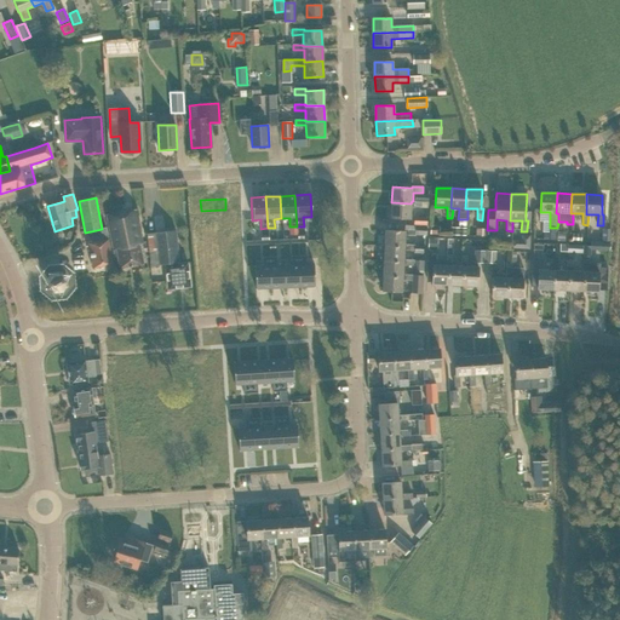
[(412,201),(411,204),(391,202),(391,218),(411,219),(412,207),(423,207),(423,202),(415,201),(413,201),(412,201)]
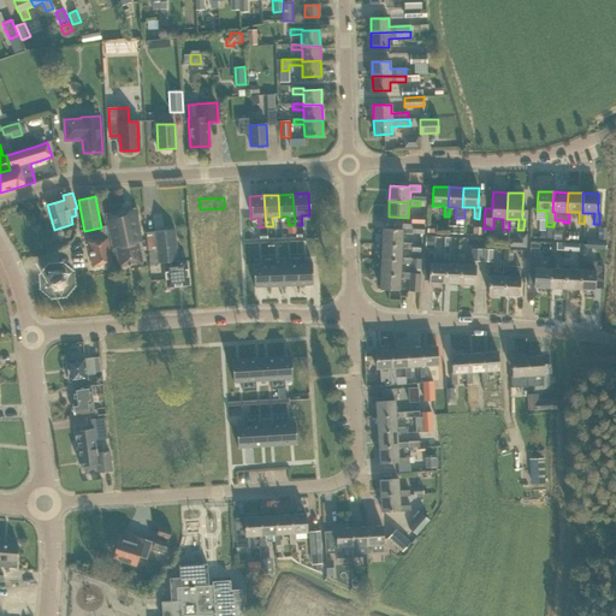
[(106,213),(113,249),(116,248),(118,262),(119,267),(142,262),(138,243),(142,243),(135,208),(106,213)]
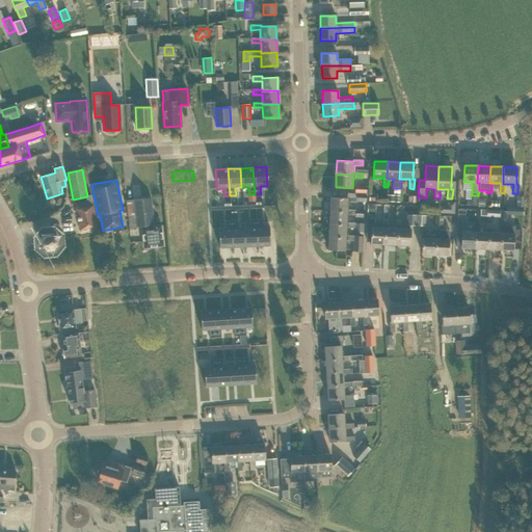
[(100,214),(98,215),(96,215),(91,195),(87,196),(78,198),(80,208),(76,209),(80,231),(97,227),(102,227),(100,214)]
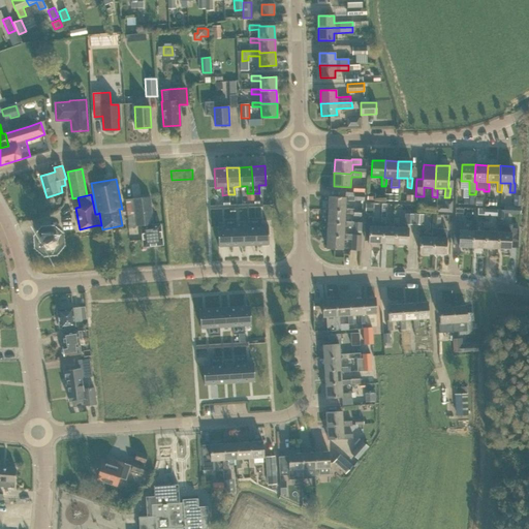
[(345,209),(346,200),(354,200),(354,196),(345,195),(345,197),(329,196),(328,209),(345,210),(345,209)]
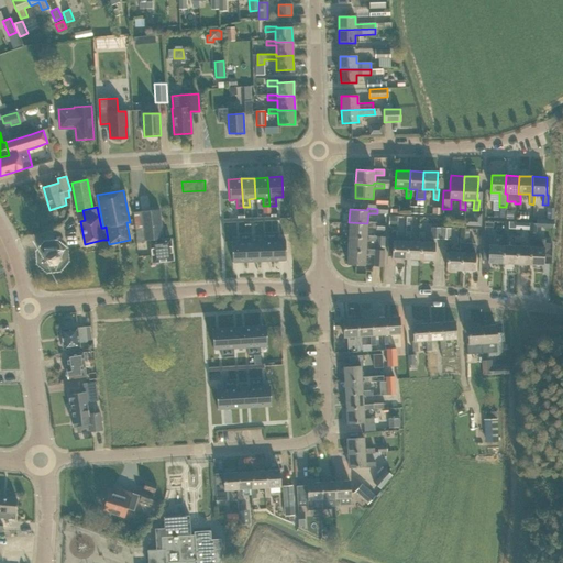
[(173,261),(170,238),(163,239),(159,209),(142,211),(145,241),(150,240),(153,263),(173,261)]
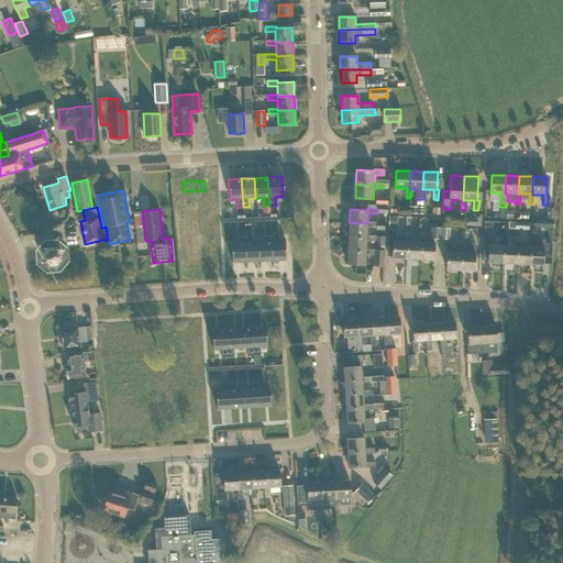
[(188,209),(190,263),(210,263),(208,209),(188,209)]
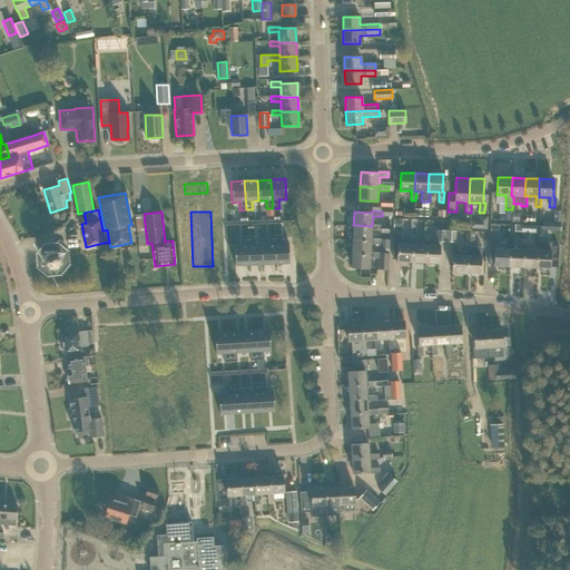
[(402,229),(403,219),(394,219),(394,229),(402,229)]
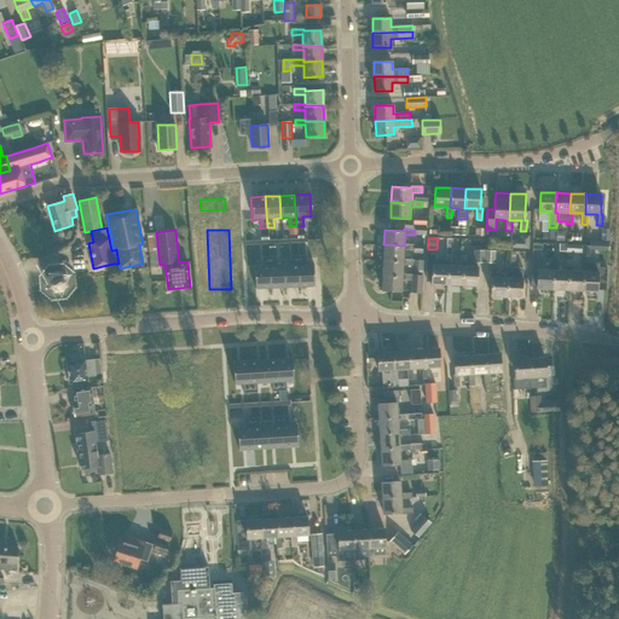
[(404,244),(404,246),(383,244),(383,260),(404,261),(404,249),(414,250),(415,244),(404,244)]
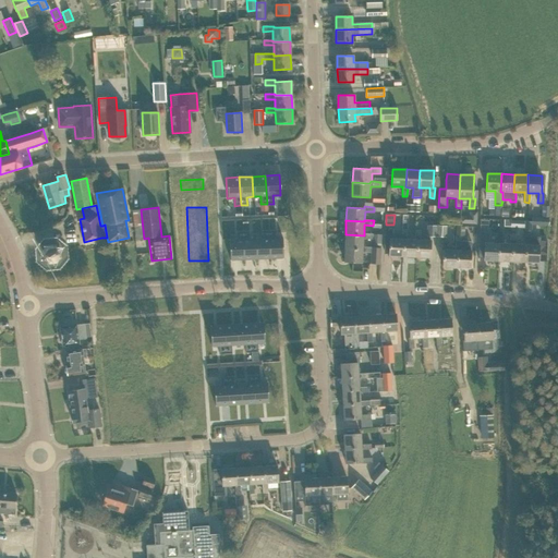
[(427,237),(436,237),(436,226),(427,226),(427,237)]
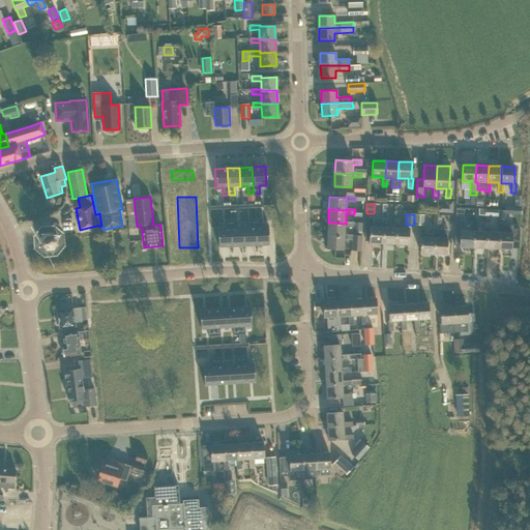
[(415,214),(415,225),(423,226),(424,214),(415,214)]
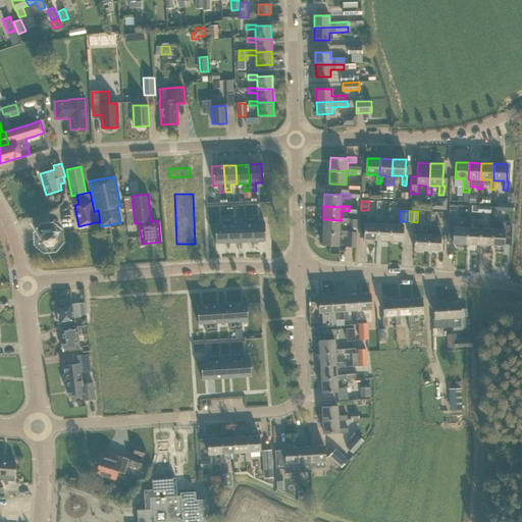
[(376,240),(377,223),(375,223),(368,222),(368,214),(364,214),(363,216),(360,216),(359,235),(364,236),(364,240),(376,240)]
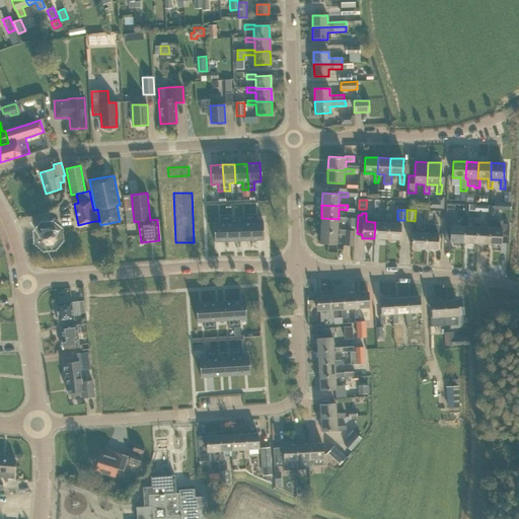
[(373,222),(375,222),(374,238),(386,239),(387,223),(386,222),(378,222),(379,213),(374,213),(373,222)]
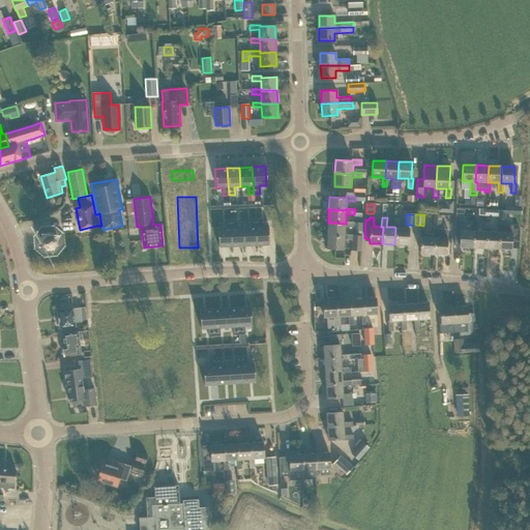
[(249,227),(243,227),(244,246),(253,245),(257,245),(255,218),(248,218),(249,227)]
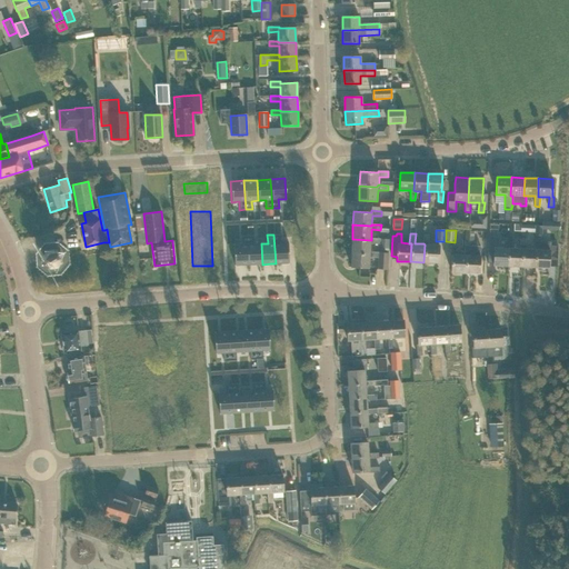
[(280,235),(273,235),(276,263),(289,263),(289,262),(288,242),(280,242),(280,235)]
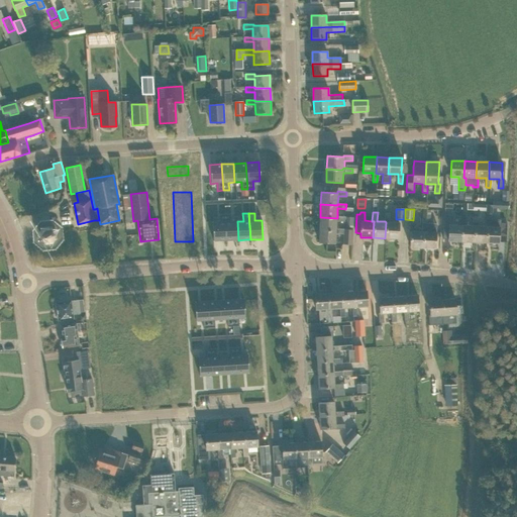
[(386,222),(385,238),(398,238),(399,222),(390,222),(390,213),(385,213),(385,221),(386,222)]
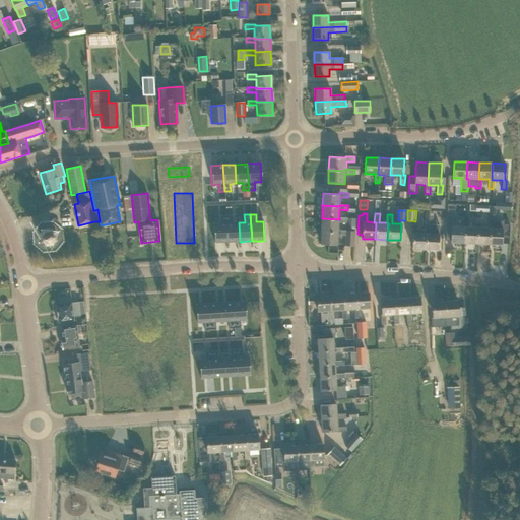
[(220,223),(213,223),(214,243),(228,243),(225,215),(219,216),(220,223)]
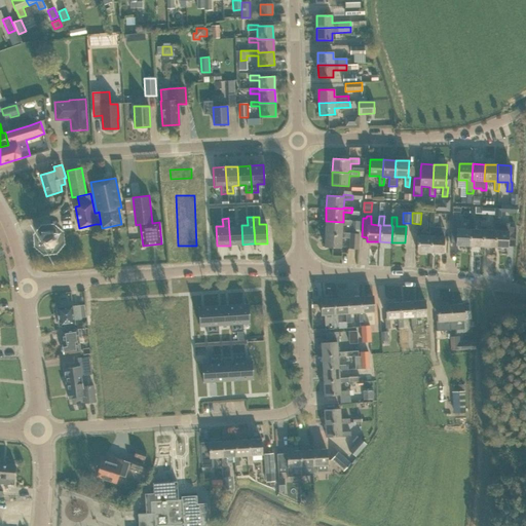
[(234,218),(228,218),(230,246),(242,245),(241,225),(234,225),(234,218)]
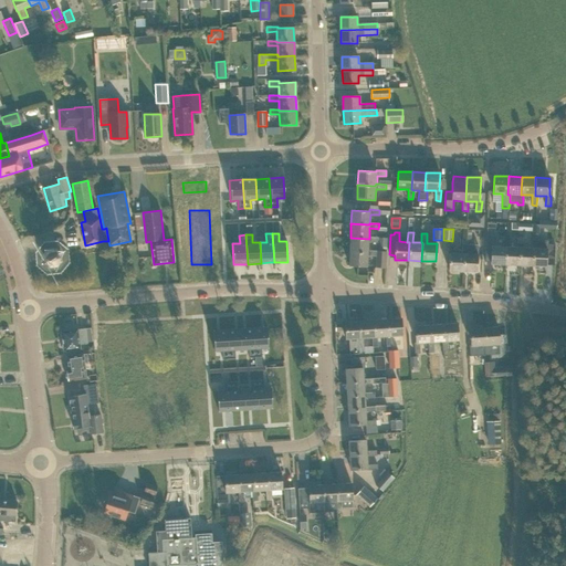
[(368,252),(368,251),(368,242),(378,242),(378,238),(369,237),(369,239),(350,238),(349,251),(368,252)]
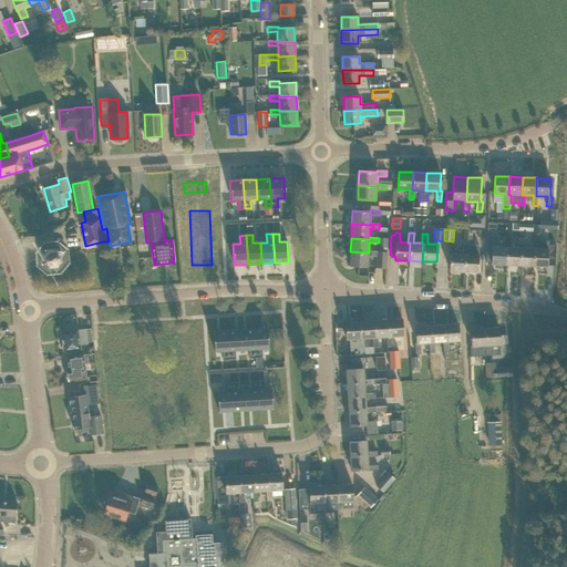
[(491,237),(487,237),(486,263),(492,264),(492,265),(506,265),(506,247),(504,247),(495,247),(496,237),(491,237)]
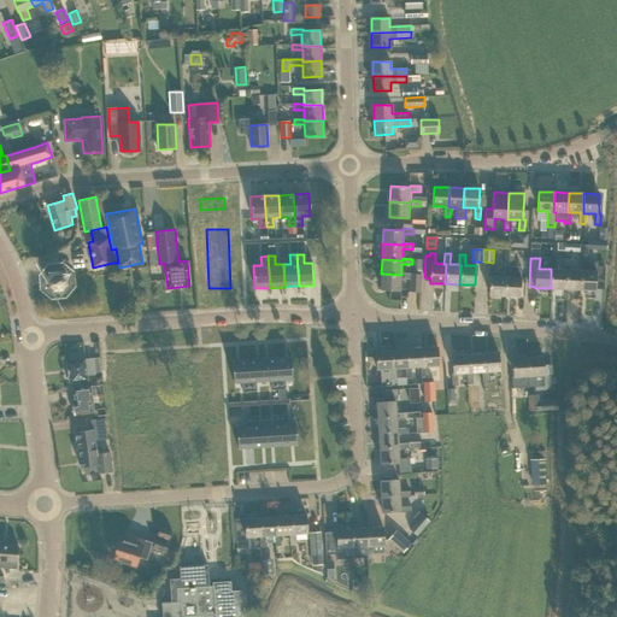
[(548,269),(551,269),(551,288),(565,289),(566,270),(564,270),(554,269),(554,258),(550,258),(548,269)]
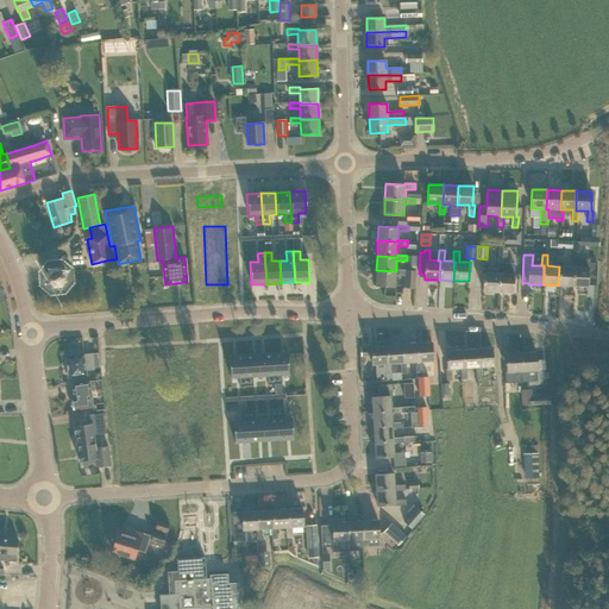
[(416,269),(416,256),(407,256),(407,269),(416,269)]
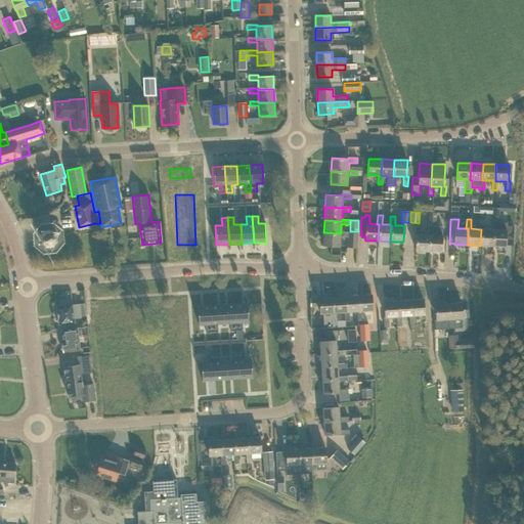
[(493,229),(491,229),(483,229),(484,220),(479,220),(479,229),(481,229),(480,246),(492,246),(493,229)]
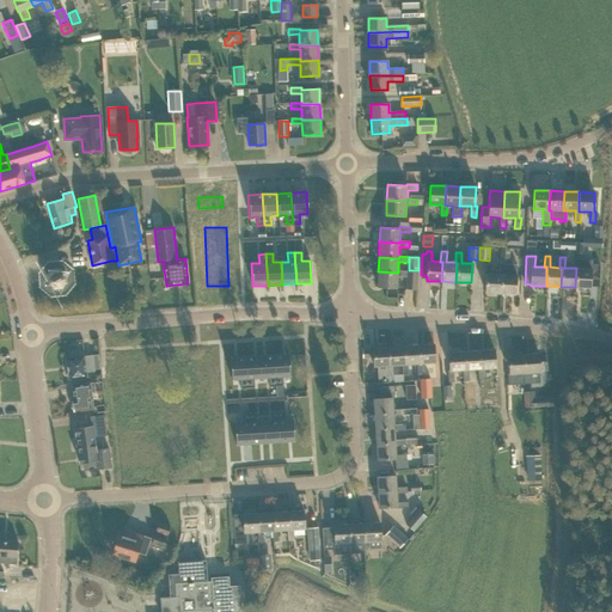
[(591,269),(580,268),(580,257),(575,257),(574,268),(576,268),(575,287),(591,288),(591,282),(599,282),(599,265),(591,265),(591,269)]
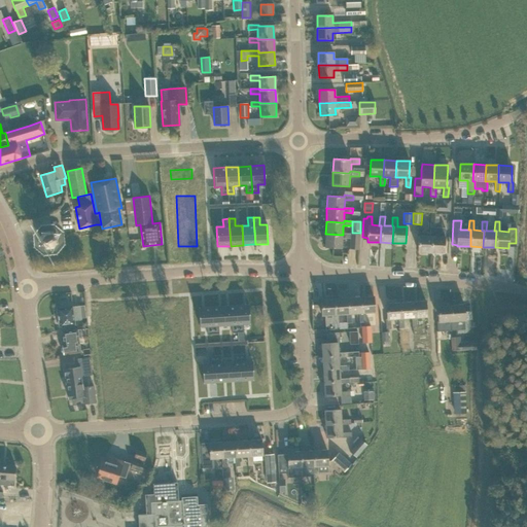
[(431,252),(432,236),(430,236),(422,236),(423,226),(418,226),(417,236),(419,236),(418,252),(431,252)]
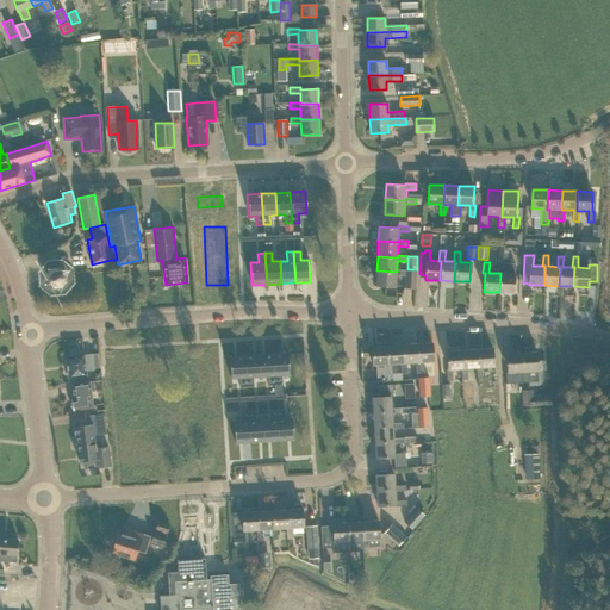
[(500,273),(499,292),(514,293),(516,263),(498,263),(498,273),(500,273)]
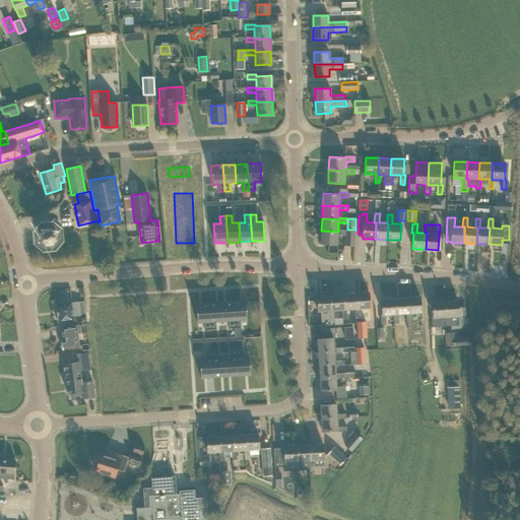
[(57,232),(51,226),(43,228),(38,233),(39,241),(45,246),(52,245),(57,239),(57,232)]
